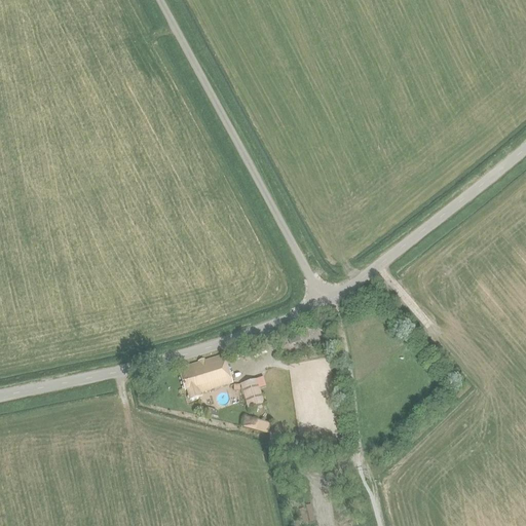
[(292,337),(286,340),(288,345),(294,343),(301,340),(299,335),(292,337)]
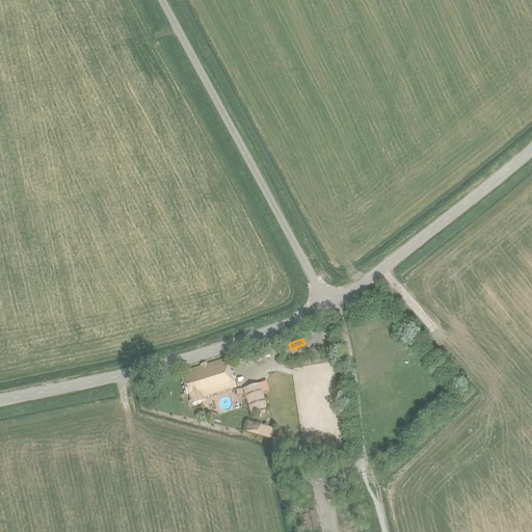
[(202,399),(235,389),(227,361),(181,374),(187,396),(189,395),(192,405),(203,402),(202,399)]
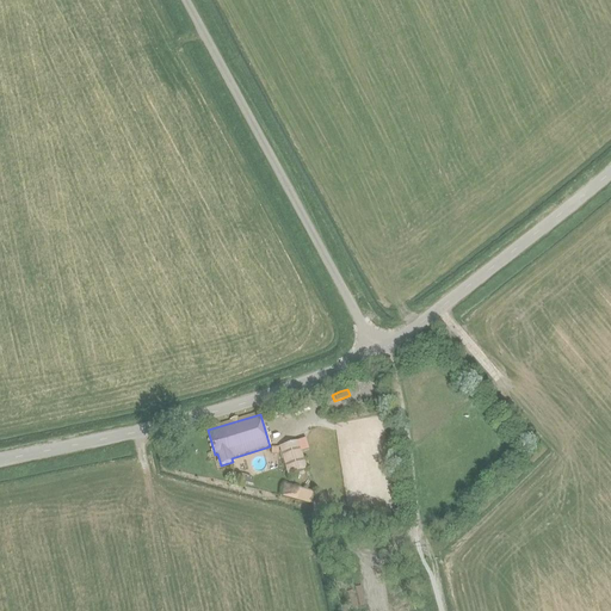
[(306,438),(298,440),(302,452),(309,450),(306,438)]
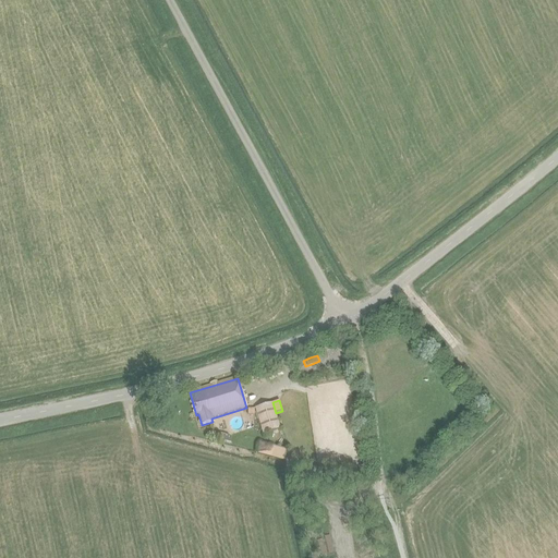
[(263,434),(280,428),(273,402),(255,408),(263,434)]
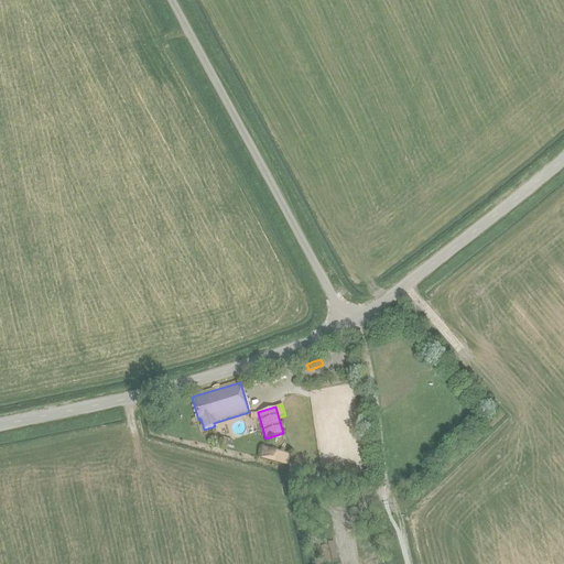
[(231,441),(218,436),(220,445),(232,447),(231,441)]
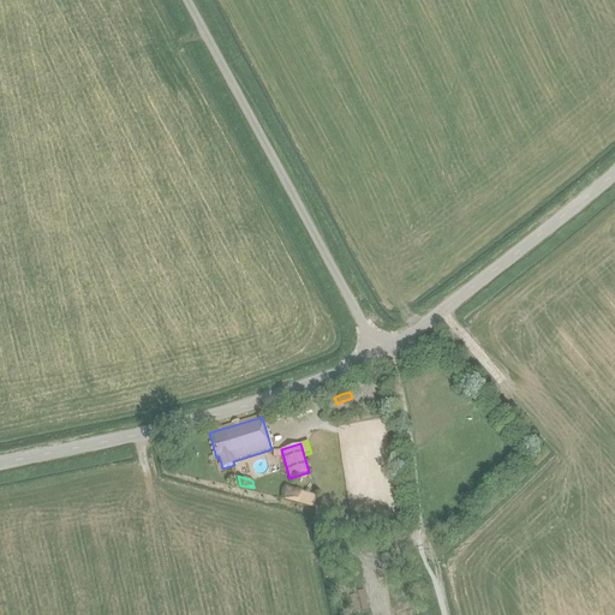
[(316,496),(286,488),(282,499),(314,508),(316,496)]
